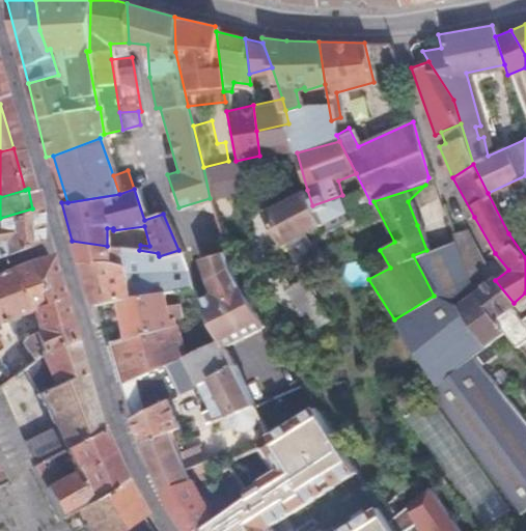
[(320,221),(312,205),(307,190),(267,212),(261,216),(281,246),(320,221)]
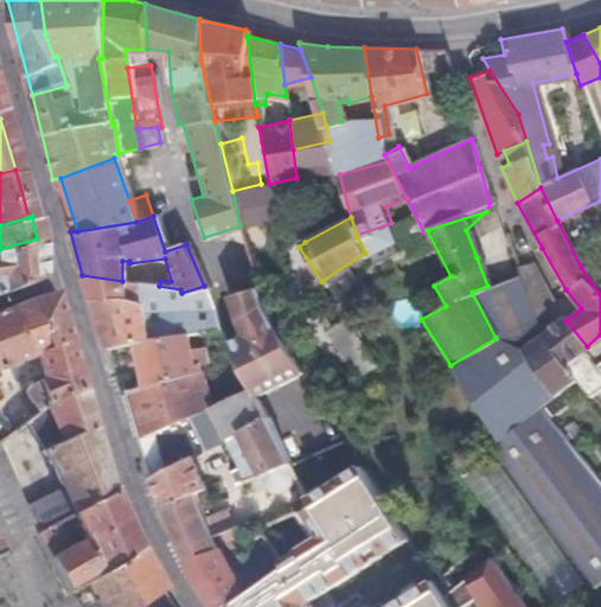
[(0,291),(37,279),(37,255),(0,260),(0,291)]
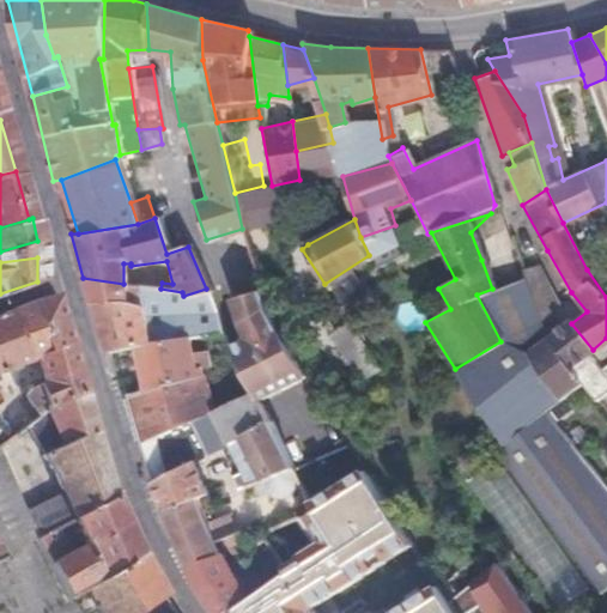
[(520,277),(492,289),(477,295),(501,341),(523,353),(542,339),(538,323),(523,291),(520,277)]
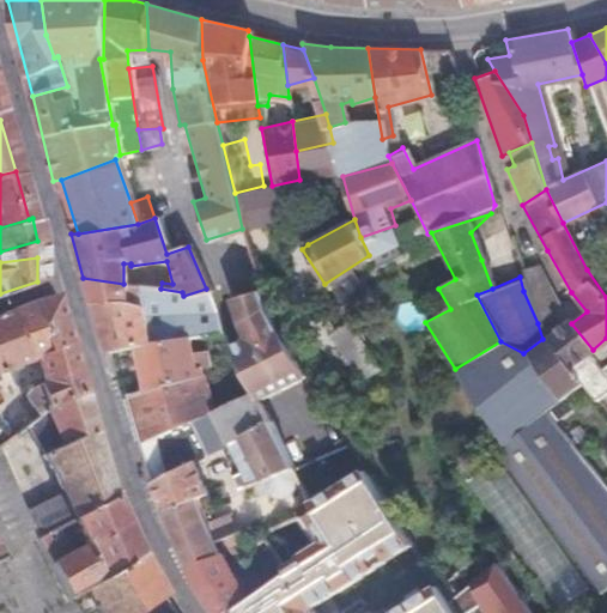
[(83,278),(104,351),(132,346),(183,335),(220,333),(212,315),(206,289),(183,296),(182,292),(161,289),(123,284),(83,278)]
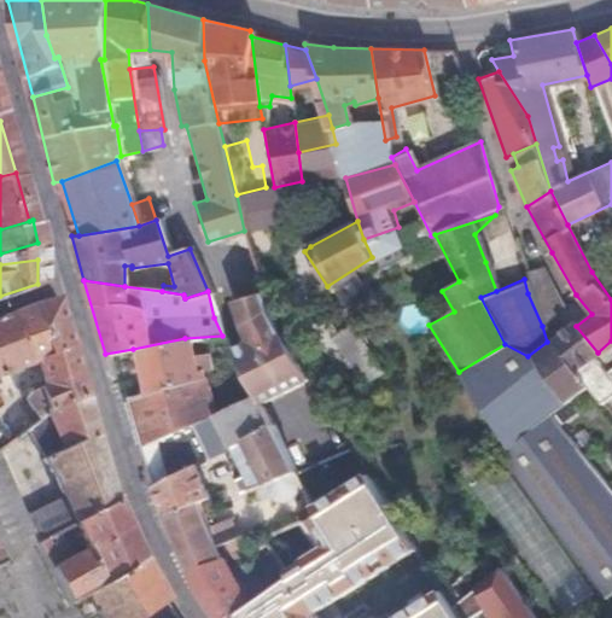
[(548,284),(528,293),(542,326),(551,322),(560,307),(548,284)]
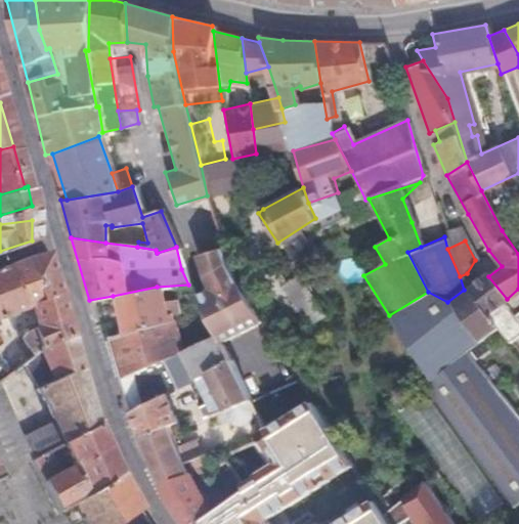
[(233,335),(260,322),(222,262),(219,247),(197,253),(211,290),(233,335)]
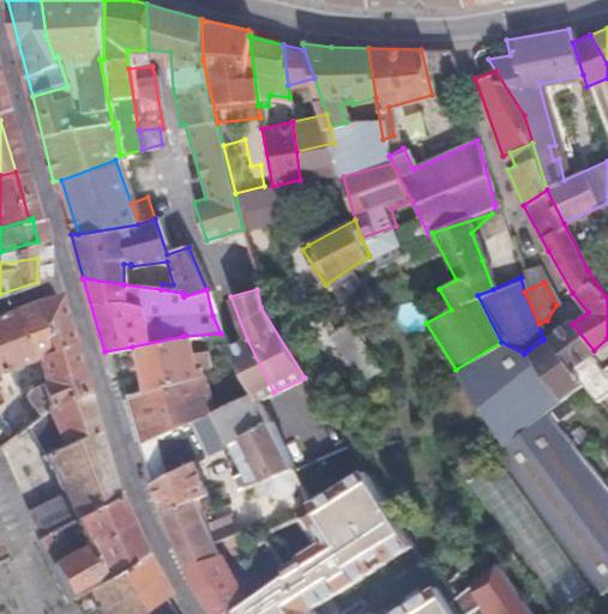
[(72,371),(50,295),(34,299),(2,311),(20,360),(30,355),(37,380),(38,383),(72,371)]
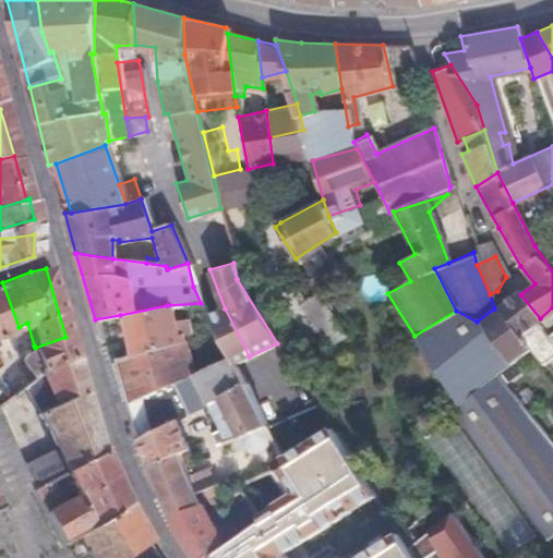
[(19,327),(2,282),(0,283),(0,334),(5,332),(19,327)]
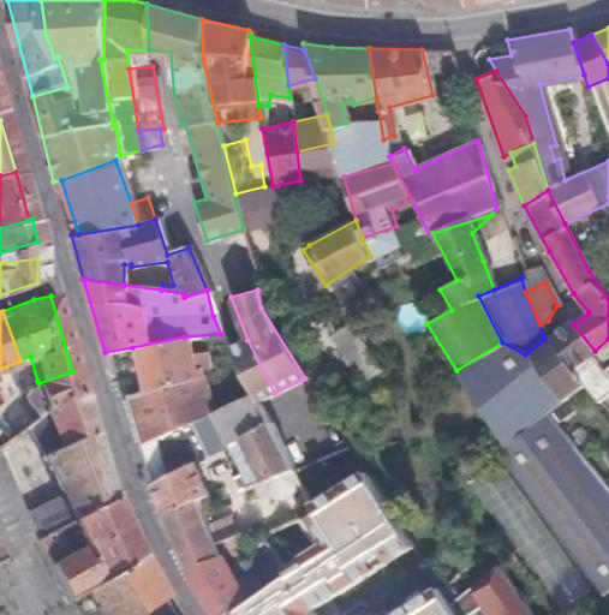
[(583,382),(597,400),(608,389),(608,370),(607,368),(595,351),(573,324),(571,321),(555,333),(548,321),(539,324),(544,340),(583,382)]
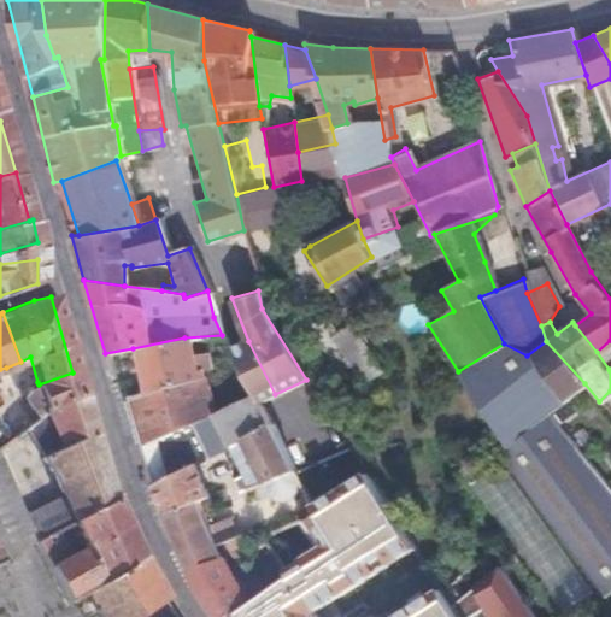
[(141,393),(198,376),(192,356),(184,357),(184,338),(133,348),(141,393)]
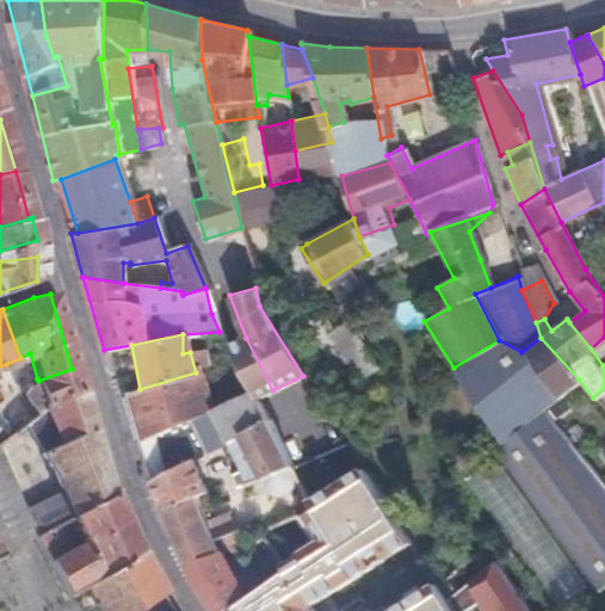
[(234,360),(248,390),(253,400),(272,390),(246,338),(227,346),(230,352),(234,360)]
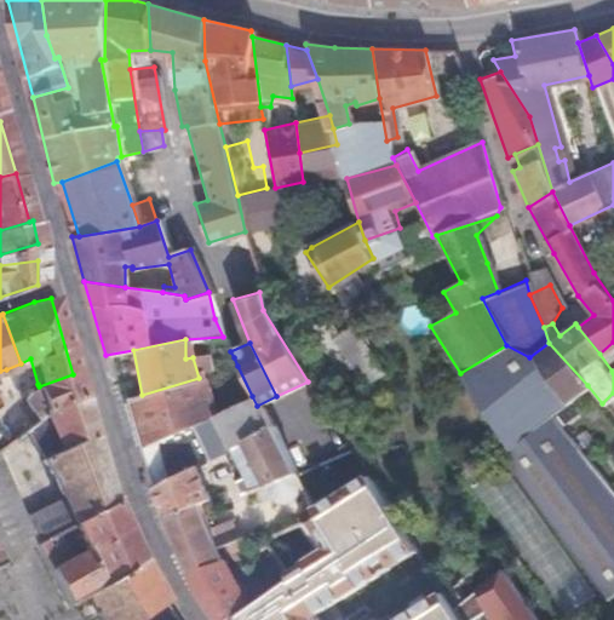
[(549,343),(529,357),(561,405),(587,385),(549,343)]
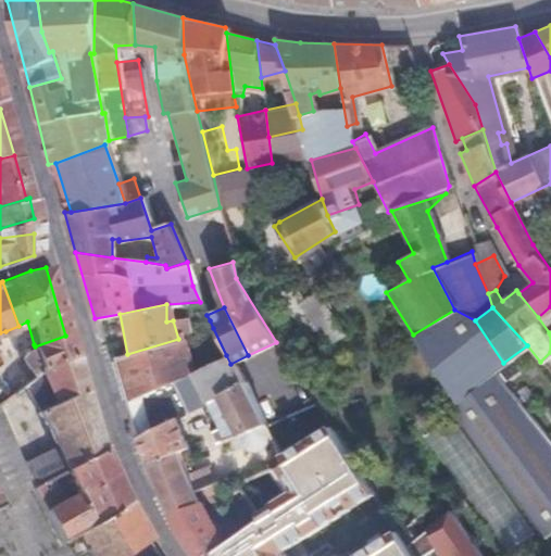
[(466,389),(490,373),(493,369),(503,363),(475,320),(454,310),(413,335),(452,400),(466,389)]
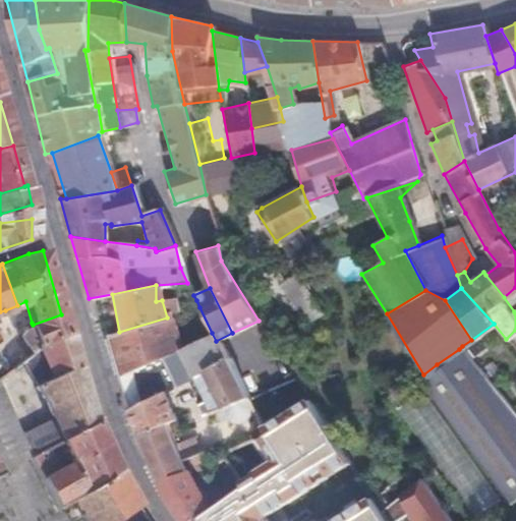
[(199,307),(196,300),(190,303),(193,310),(199,307)]
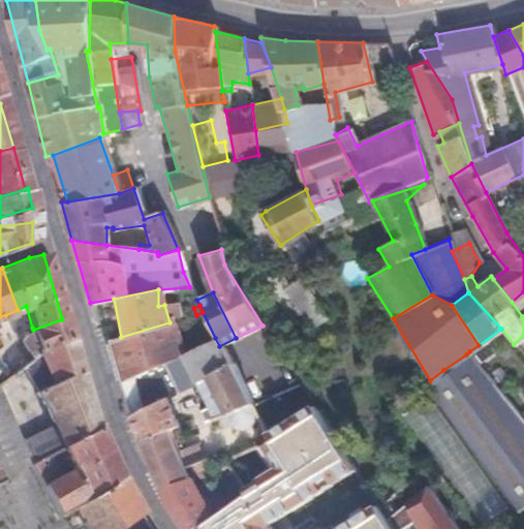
[(5,315),(0,316),(0,356),(1,359),(21,343),(18,334),(13,336),(5,315)]
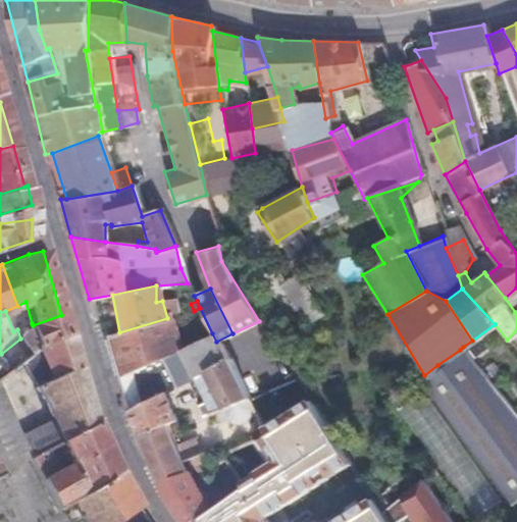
[(66,333),(61,315),(33,325),(32,323),(17,329),(20,338),(1,354),(8,367),(32,347),(66,333)]
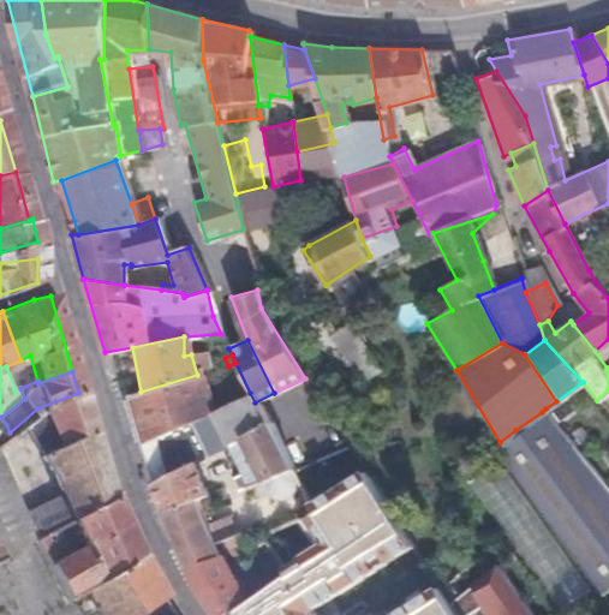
[(197,375),(209,412),(221,406),(210,371),(197,375)]
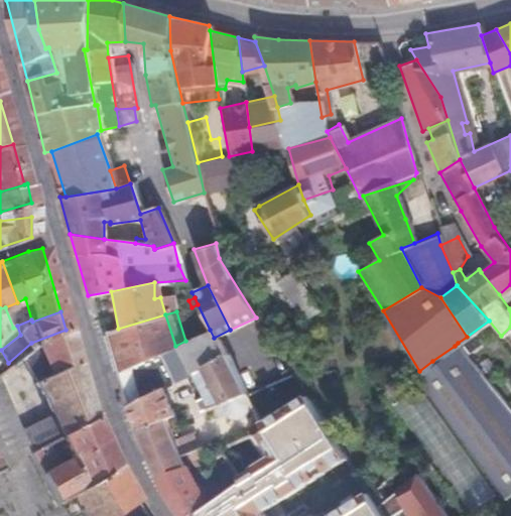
[(105,333),(117,372),(175,346),(165,314),(118,329),(105,333)]
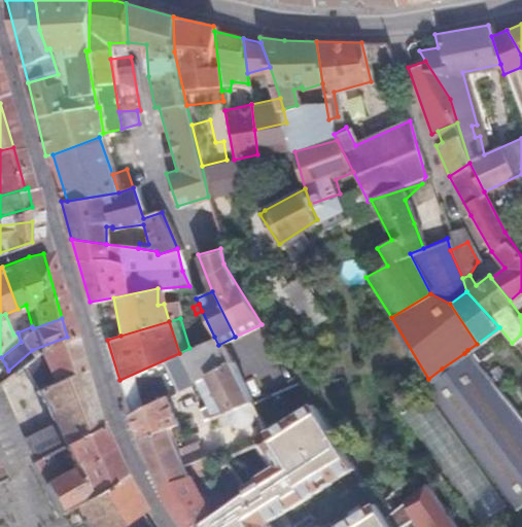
[(69,343),(67,337),(32,350),(35,355),(69,343)]
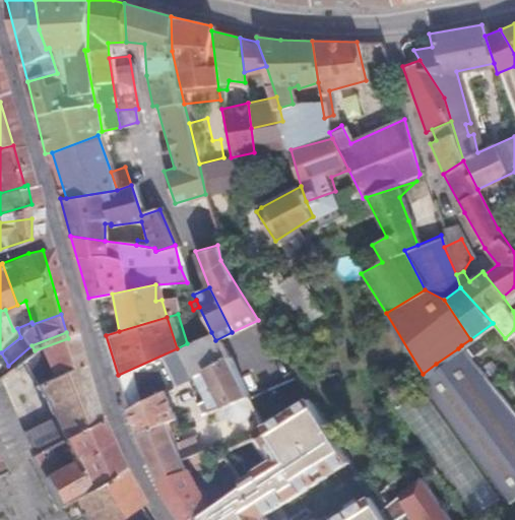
[(125,400),(136,431),(165,420),(173,417),(162,391),(191,379),(200,399),(193,403),(197,413),(205,409),(206,412),(213,410),(244,398),(215,340),(211,332),(187,343),(177,348),(118,375),(125,400)]
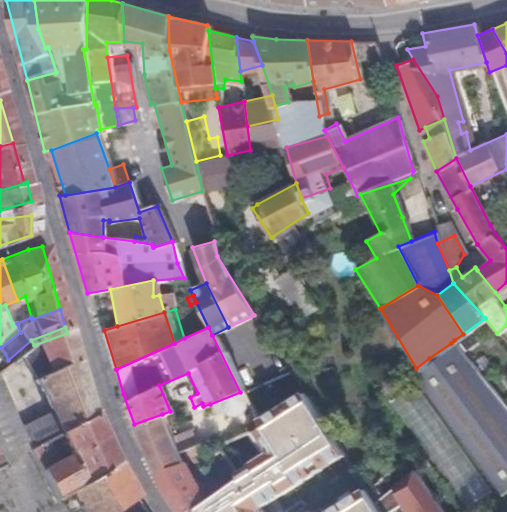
[(90,413),(67,333),(34,345),(44,368),(30,378),(42,397),(56,432),(90,413)]
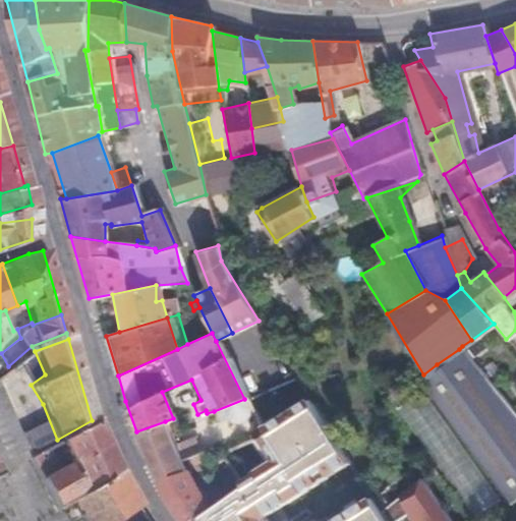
[(437,364),(515,470),(515,424),(459,349),(437,364)]
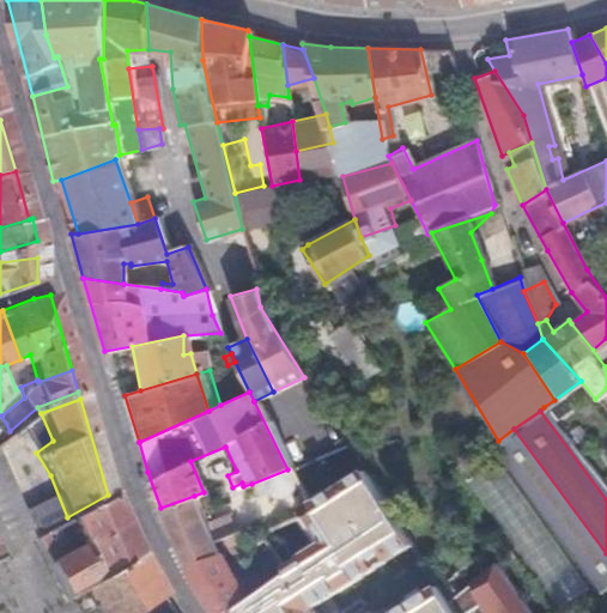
[(595,590),(606,582),(606,553),(514,429),(498,441),(489,448),(495,455),(595,590)]
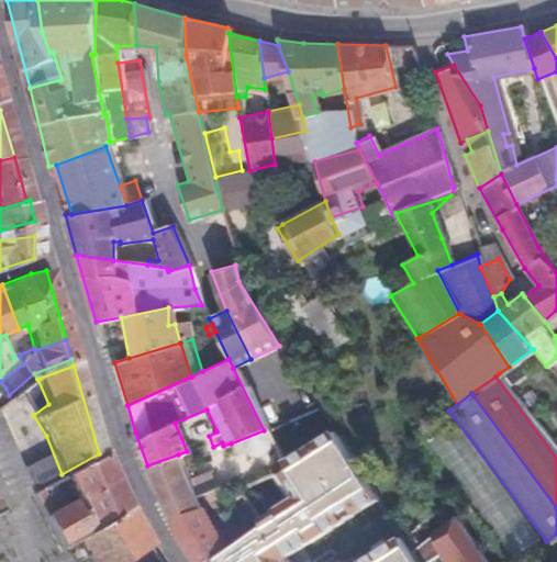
[(0,509),(30,493),(0,429),(0,509)]
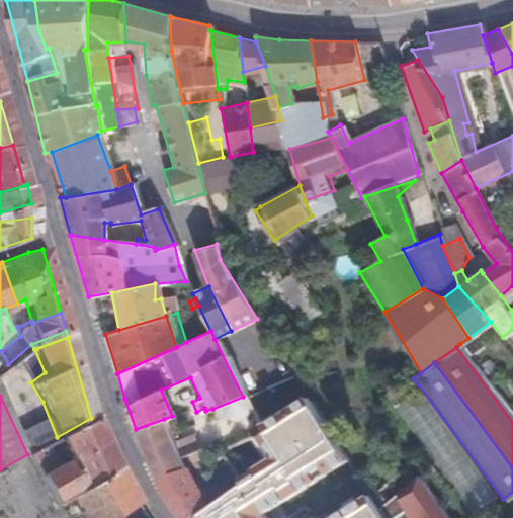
[(243,397),(212,409),(216,417),(222,415),(224,419),(238,417),(249,409),(243,397)]
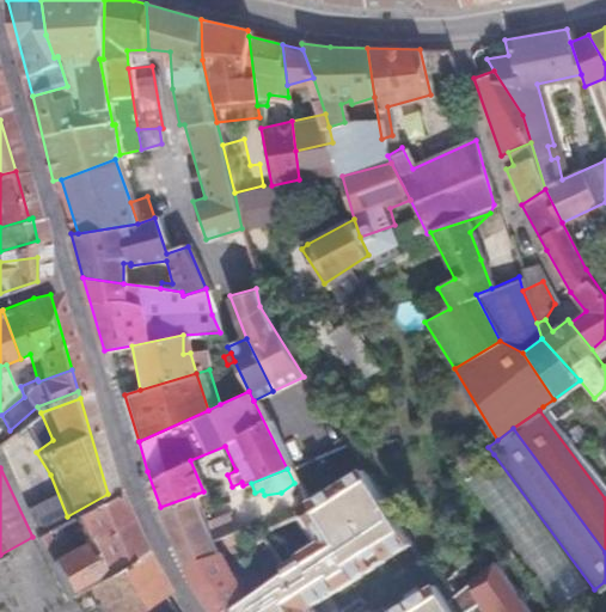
[(67,516),(32,537),(61,598),(80,586),(130,556),(108,494),(67,516)]
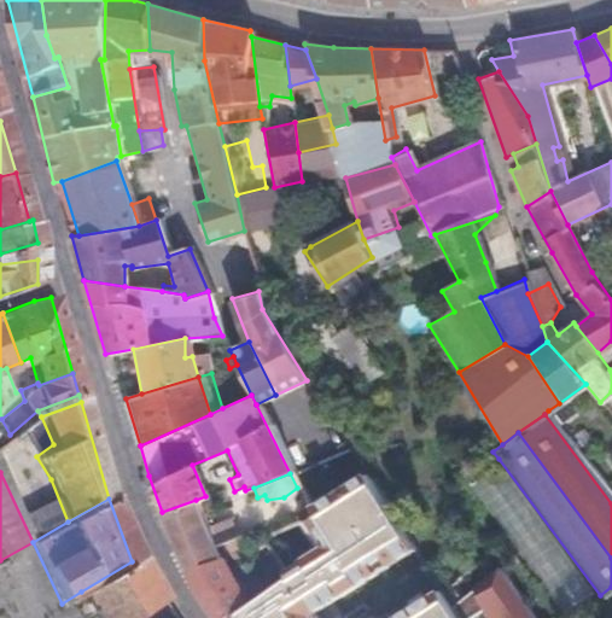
[(211,617),(228,617),(246,602),(225,560),(246,552),(240,536),(211,544),(196,500),(162,512),(192,587),(211,617)]
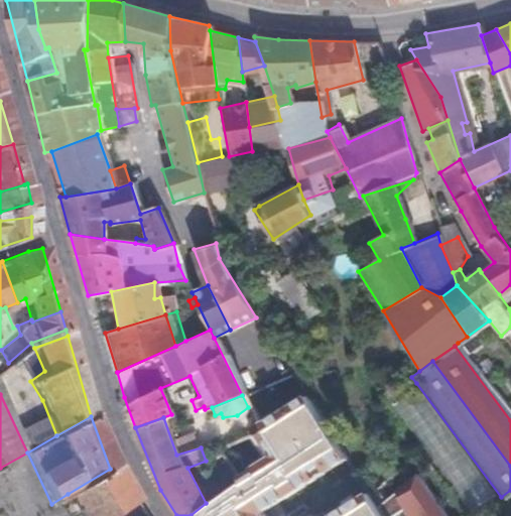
[(109,515),(134,500),(110,469),(68,494),(79,515),(109,515)]
